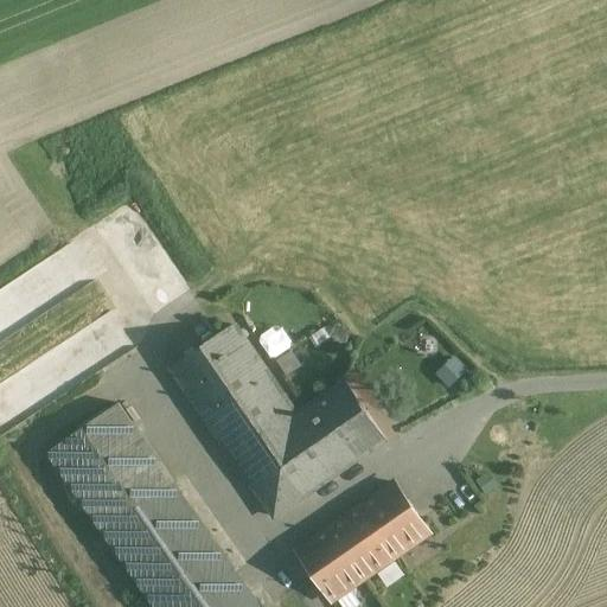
[(240,324),(171,370),(269,517),(387,439),(347,379),(299,413),(240,324)]
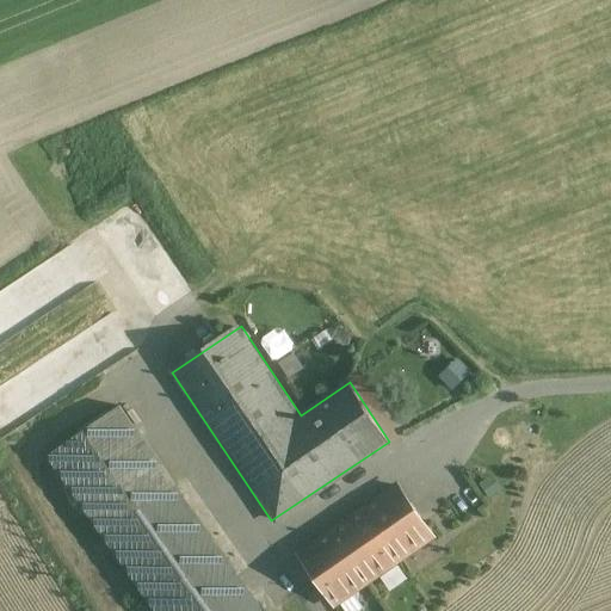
[(255,610),(127,399),(42,450),(140,610),(255,610)]
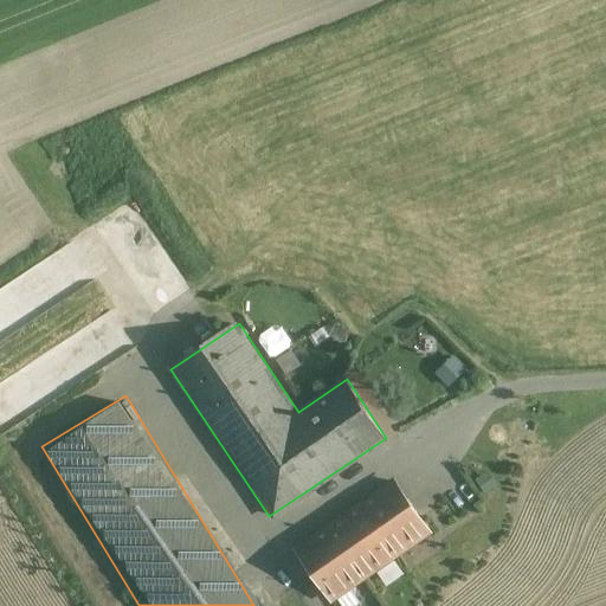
[(393,479),(359,503),(398,559),(431,535),(393,479)]
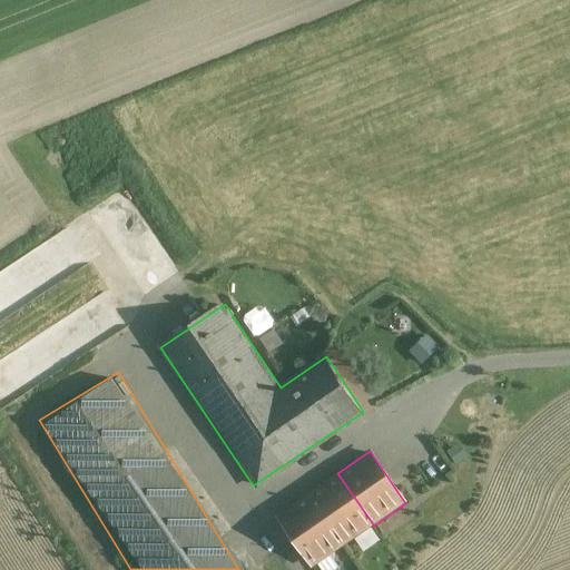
[(337,473),(310,493),(345,544),(374,526),(337,473)]
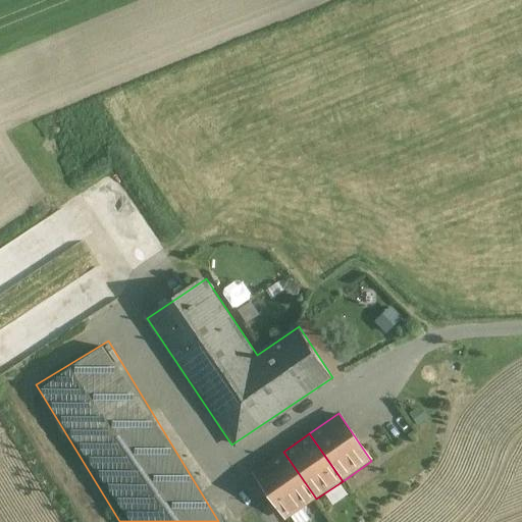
[(283,452),(255,471),(289,518),(316,499),(283,452)]
